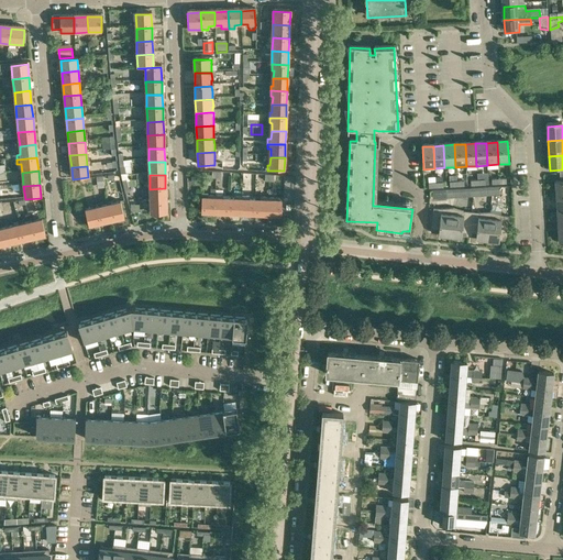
[(165,188),(150,189),(150,202),(166,201),(165,188)]
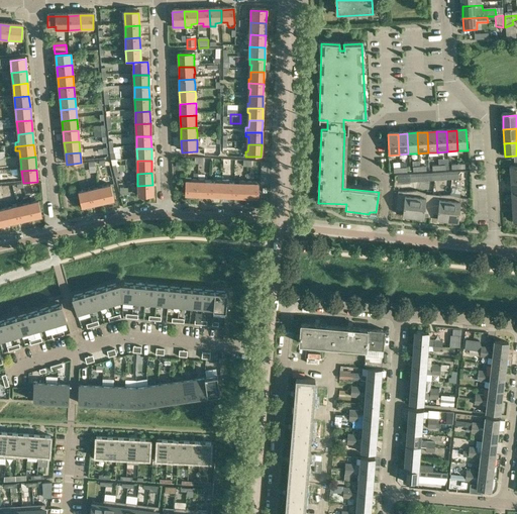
[(210,184),(209,197),(221,198),(222,185),(222,178),(215,178),(215,184),(210,184)]
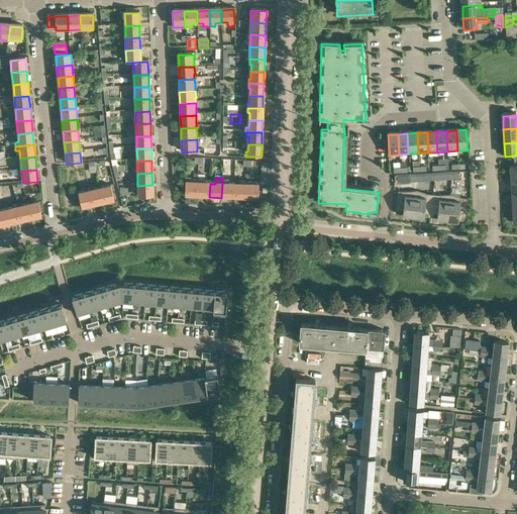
[(185,183),(185,197),(197,197),(197,184),(190,184),(191,179),(185,179),(185,183)]
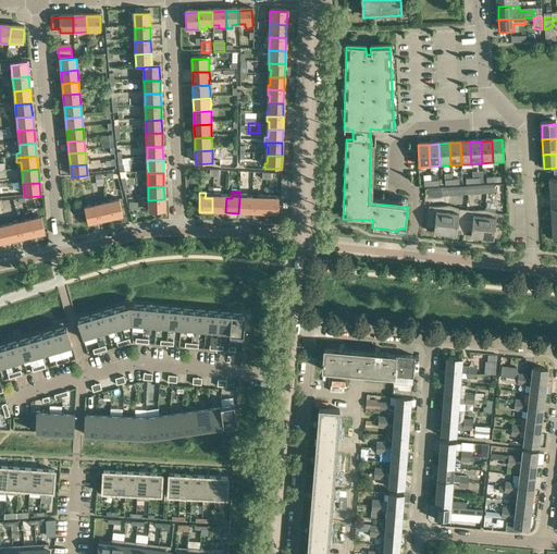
[(212,198),(212,212),(225,212),(226,198),(212,198)]
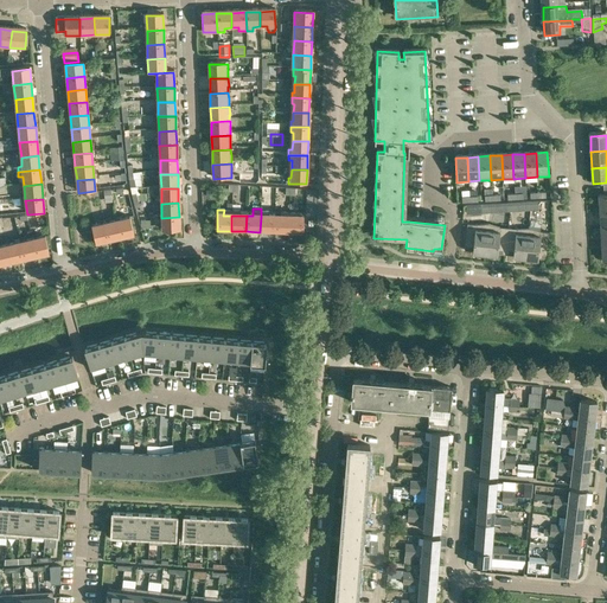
[(544,216),(521,216),(521,226),(532,226),(532,230),(544,230),(544,216)]
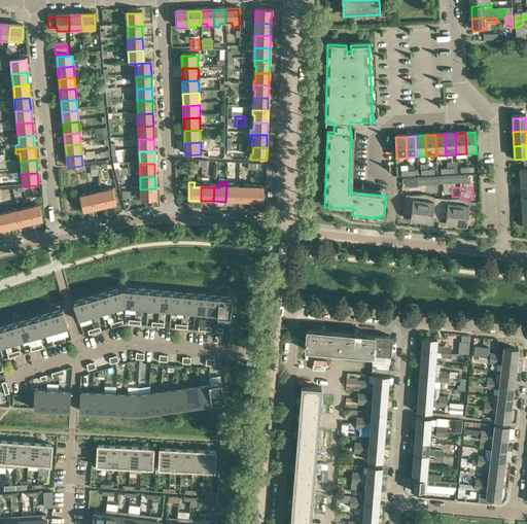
[(155,188),(140,189),(141,202),(155,201),(155,188)]
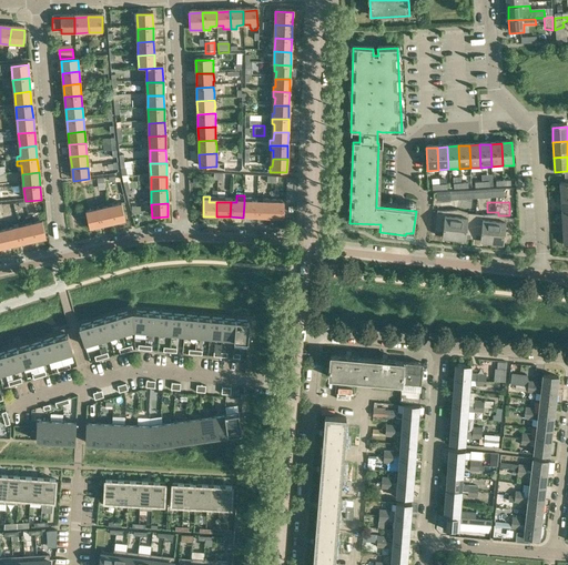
[(244,203),(243,218),(256,218),(257,203),(244,203)]
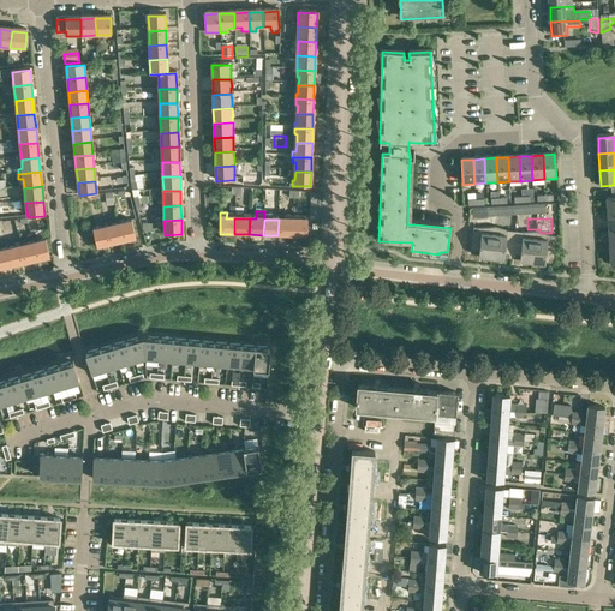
[(279,220),(278,235),(292,237),(293,221),(279,220)]
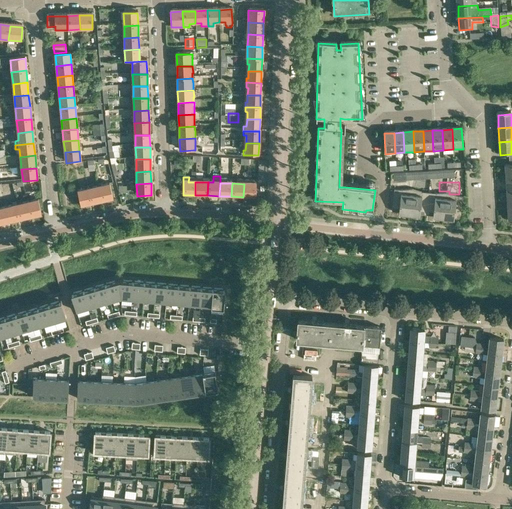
[(244,184),(243,197),(255,197),(256,184),(244,184)]
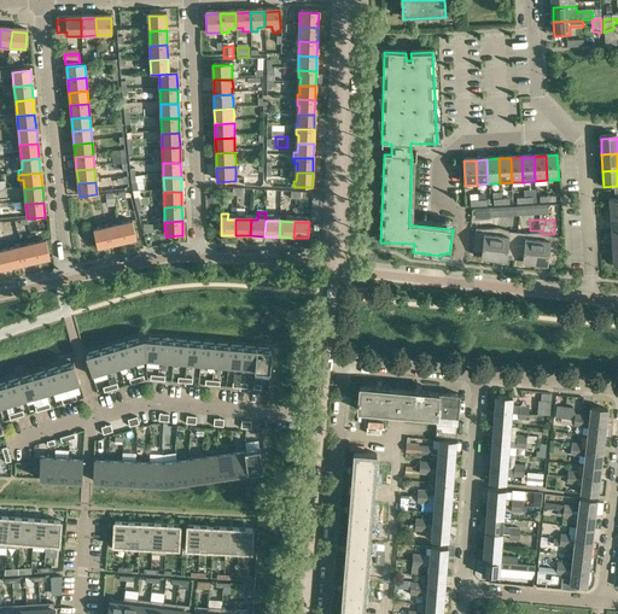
[(132,223),(120,227),(123,244),(136,240),(132,223)]
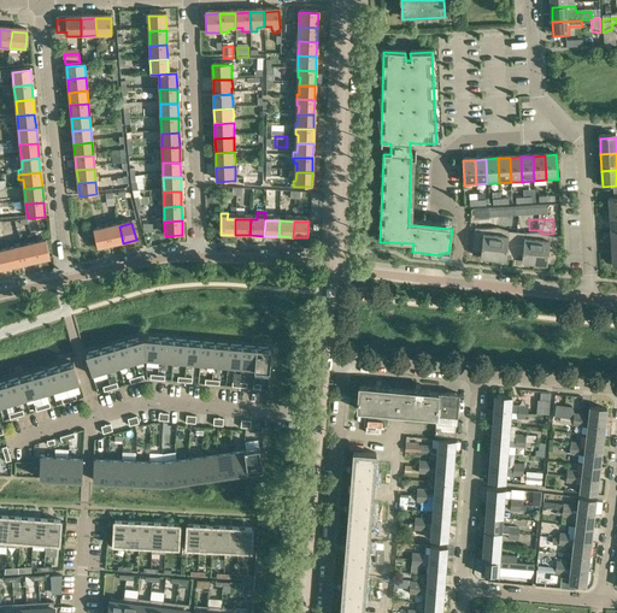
[(119,227),(106,229),(110,246),(123,243),(119,227)]
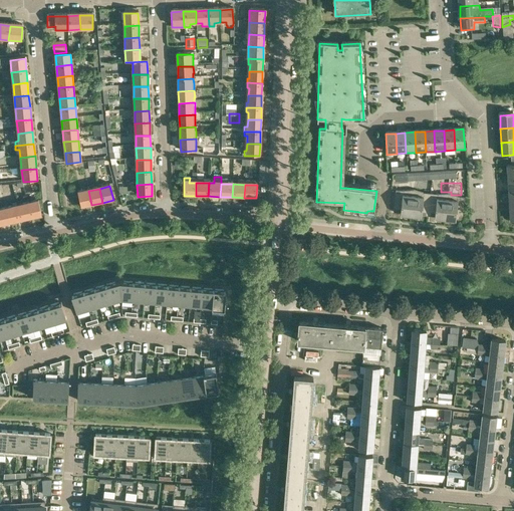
[(91,205),(88,191),(77,194),(81,208),(91,205)]
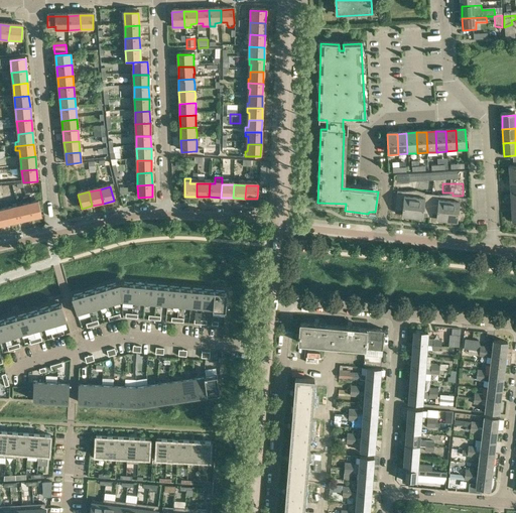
[(397,193),(394,215),(406,218),(412,219),(415,193),(404,194),(397,193)]
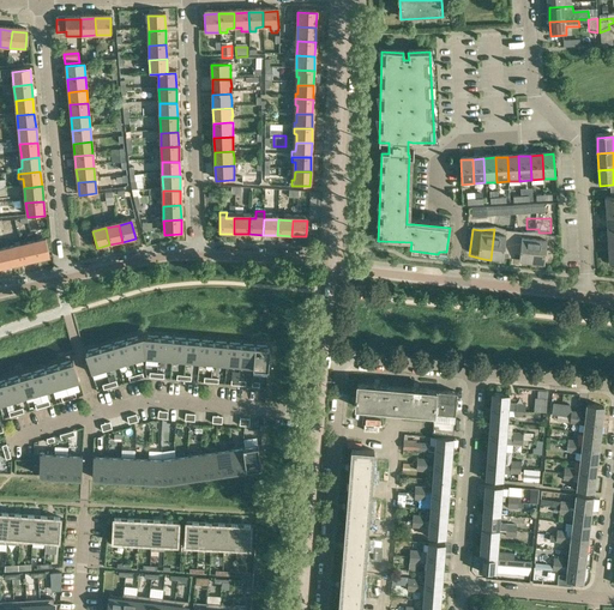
[(494,229),(491,260),(498,261),(498,259),(511,260),(513,233),(505,233),(494,229)]
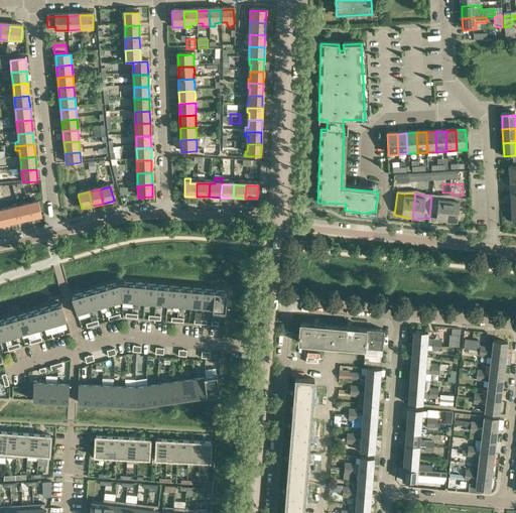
[(431,196),(429,219),(440,220),(440,222),(446,223),(449,197),(439,197),(431,196)]
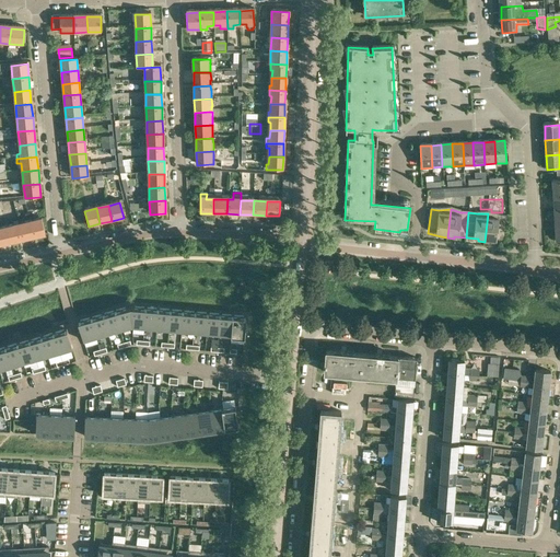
[(488,213),(485,242),(491,242),(491,240),(504,242),(506,217),(498,216),(488,213)]
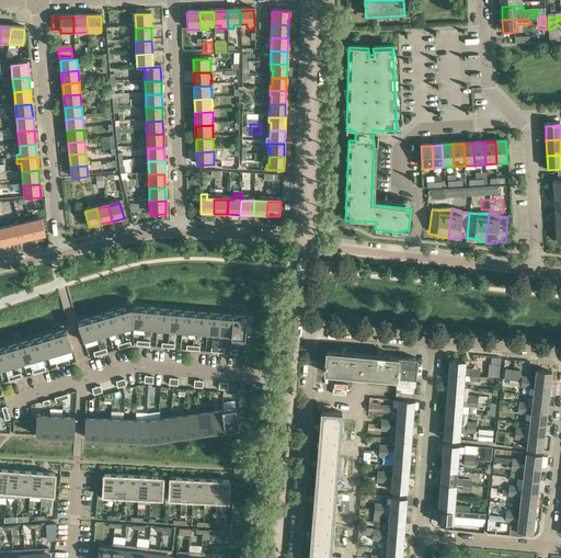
[(42,220),(30,224),(34,239),(45,237),(42,220)]
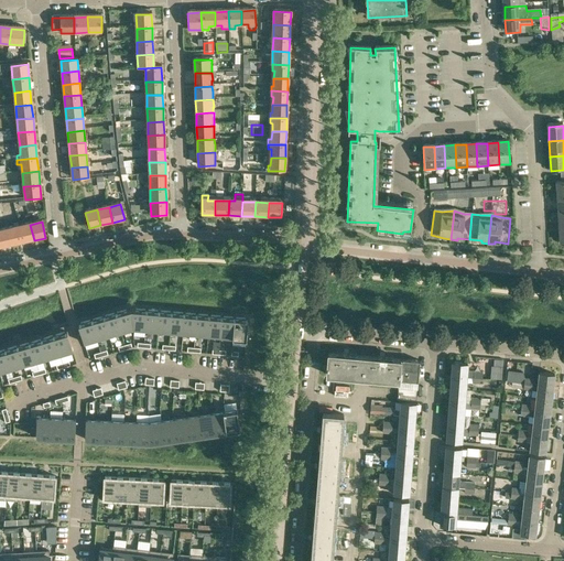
[(30,225),(19,227),(22,243),(34,240),(30,225)]
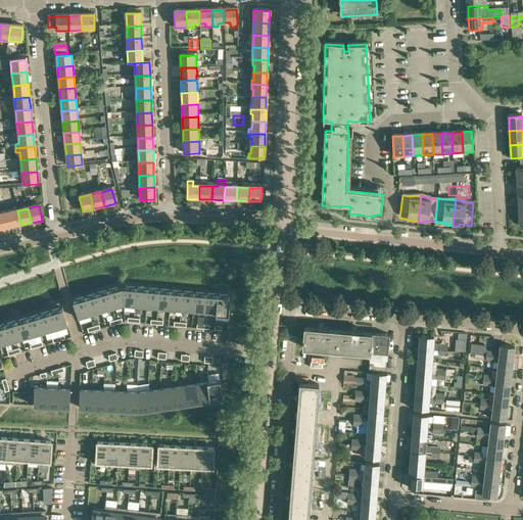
[(17,210),(6,214),(10,228),(20,225),(17,210)]
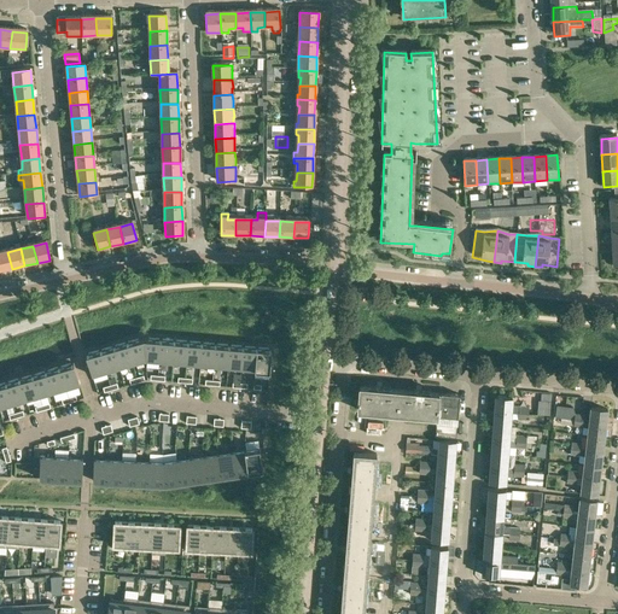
[(7,252),(0,253),(0,272),(12,269),(7,252)]
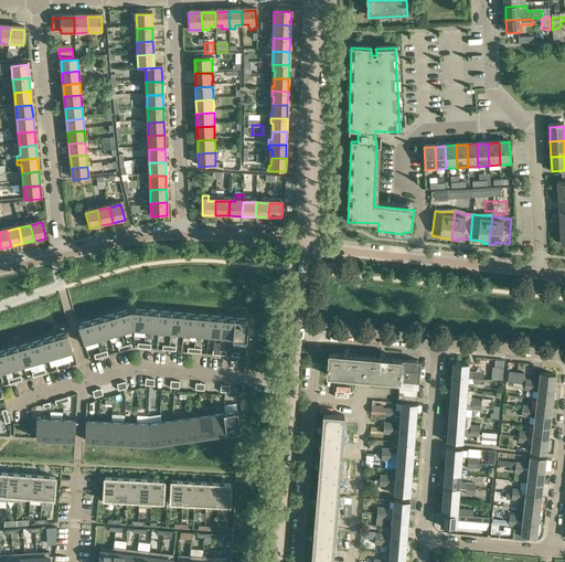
[(337,266),(328,265),(327,275),(336,276),(337,266)]
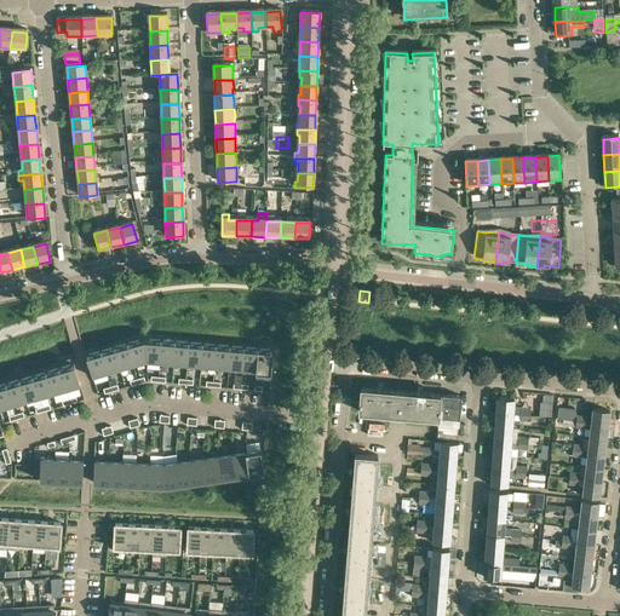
[(145,364),(144,341),(126,346),(132,368),(145,364)]
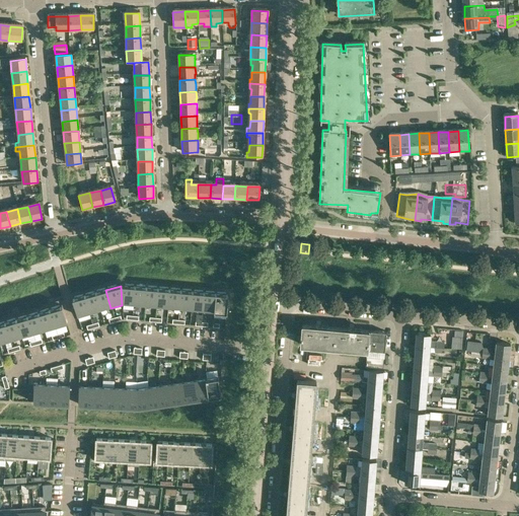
[(121,286),(122,305),(134,306),(135,287),(121,286)]
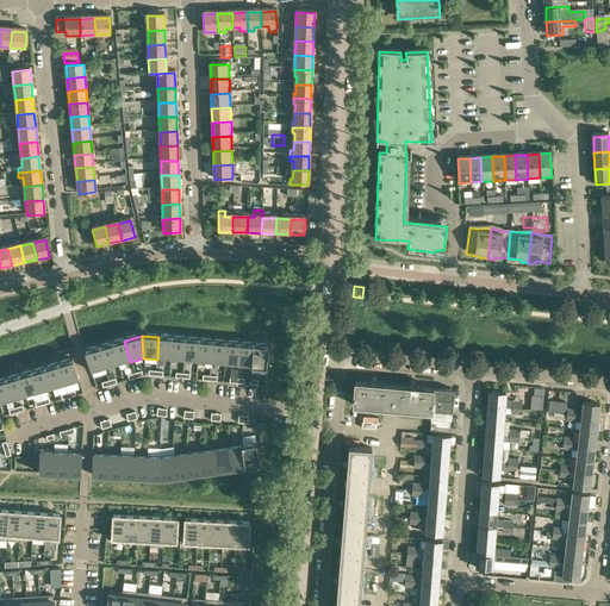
[(157,360),(170,361),(173,338),(159,337),(157,360)]
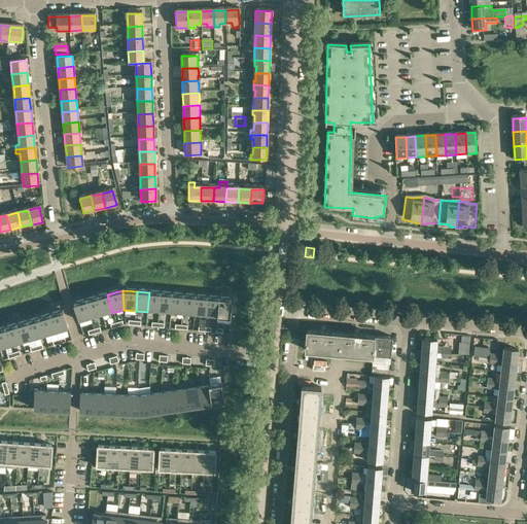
[(147,312),(159,313),(161,293),(149,292),(147,312)]
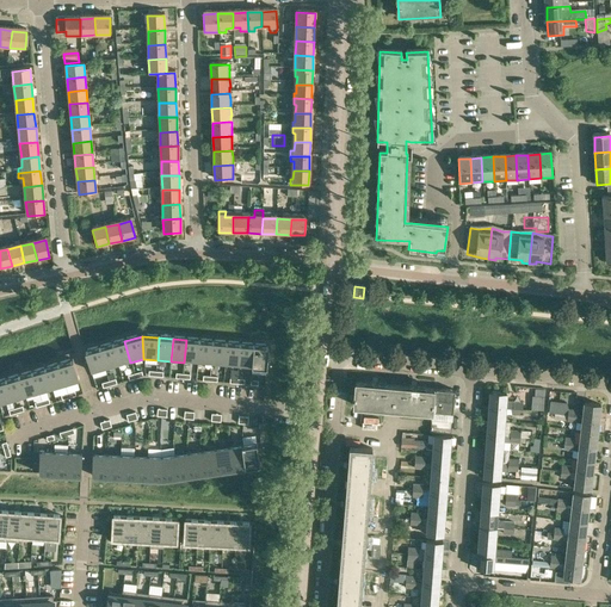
[(184,363),(198,364),(201,341),(186,340),(184,363)]
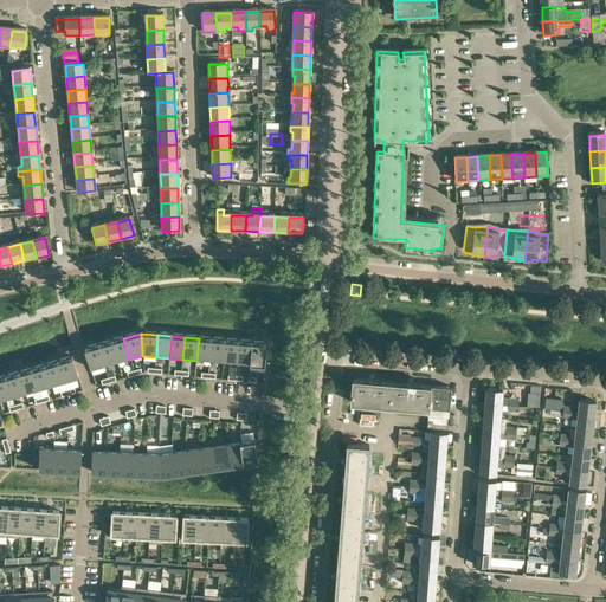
[(129,360),(123,338),(110,342),(117,363),(129,360)]
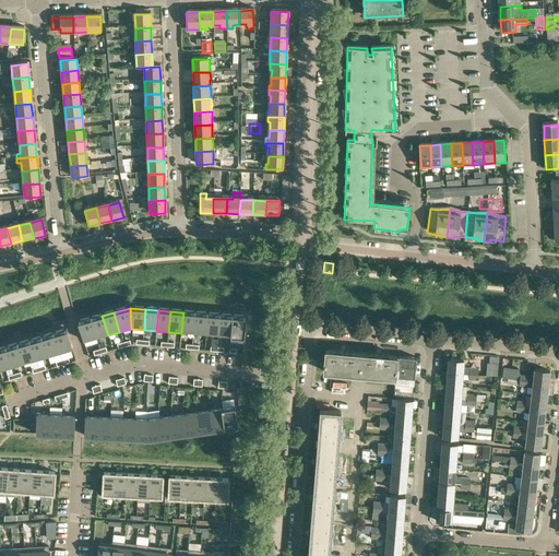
[(181,333),(193,334),(195,314),(183,312),(181,333)]
